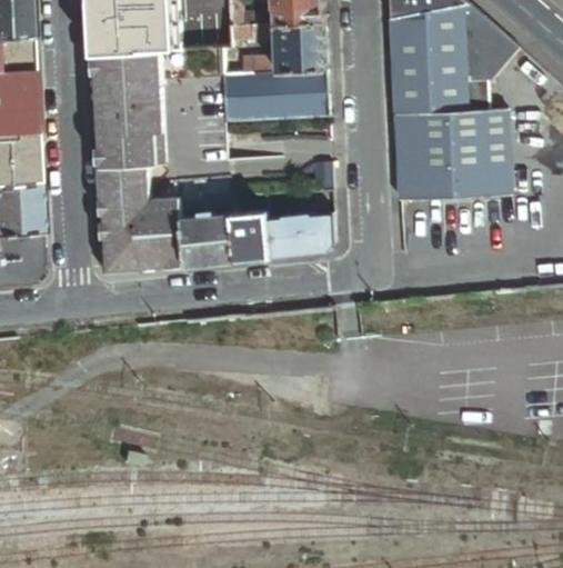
[(0,37),(23,36),(20,0),(0,0),(0,37)]
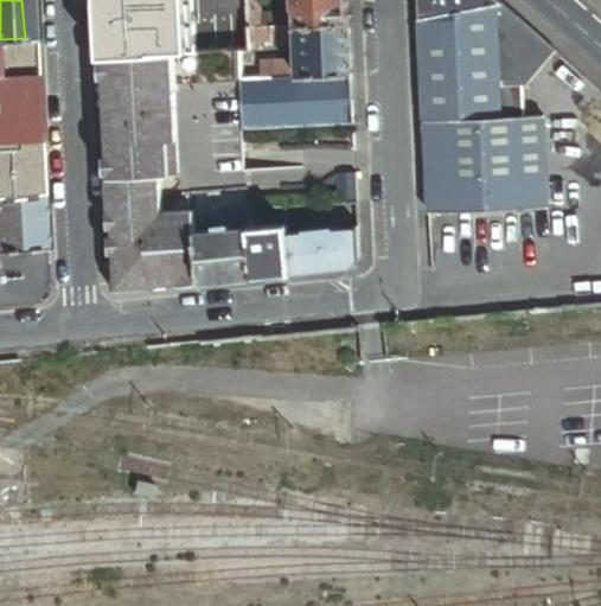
[(90,0),(90,7),(91,29),(93,56),(148,53),(147,25),(146,0),(90,0)]
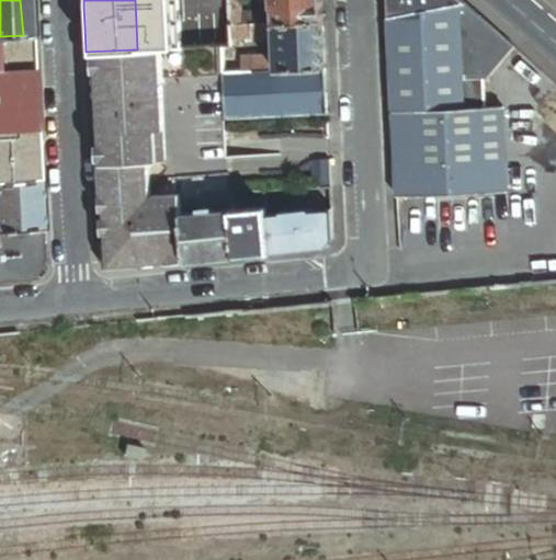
[(238,25),(238,9),(237,0),(223,0),(224,19),(225,25),(238,25)]
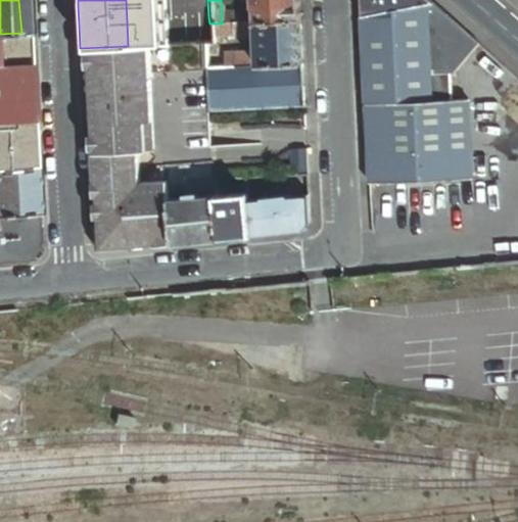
[(297,20),(296,0),(249,0),(250,6),(252,6),(251,19),(251,22),(297,20)]
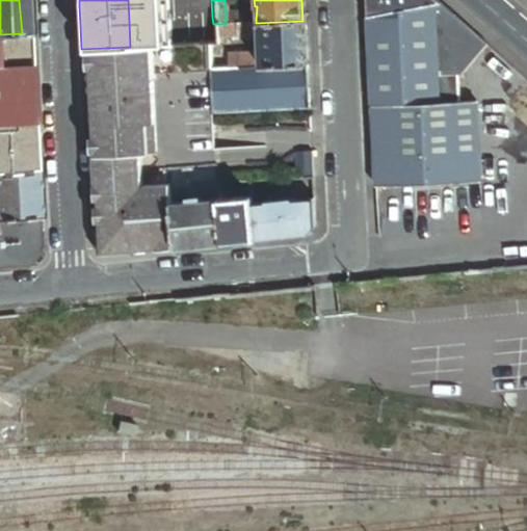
[(364,0),(365,18),(438,2),(435,0),(364,0)]
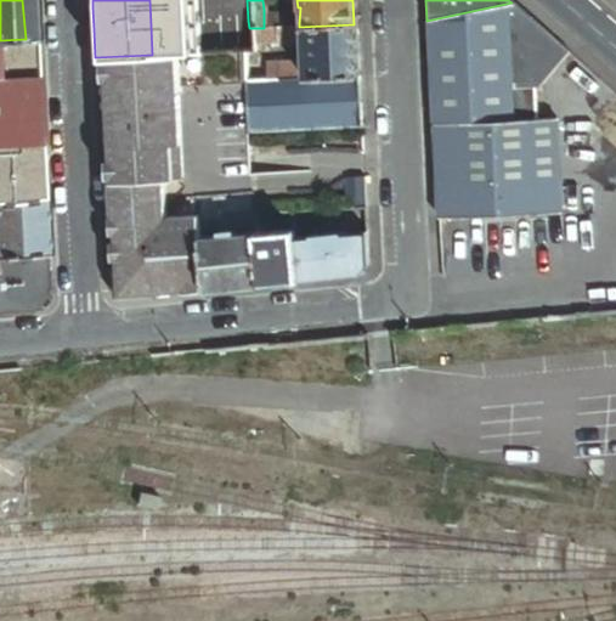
[(566,51),(512,3),(427,21),(433,124),(433,125),(512,122),(510,88),(537,86),(566,51)]
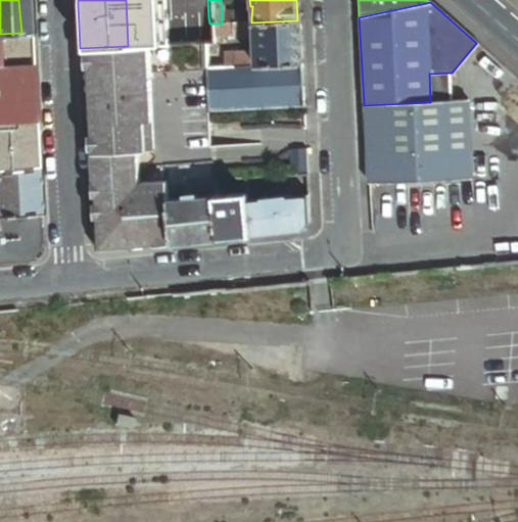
[(208,3),(199,4),(200,18),(208,17),(208,3)]
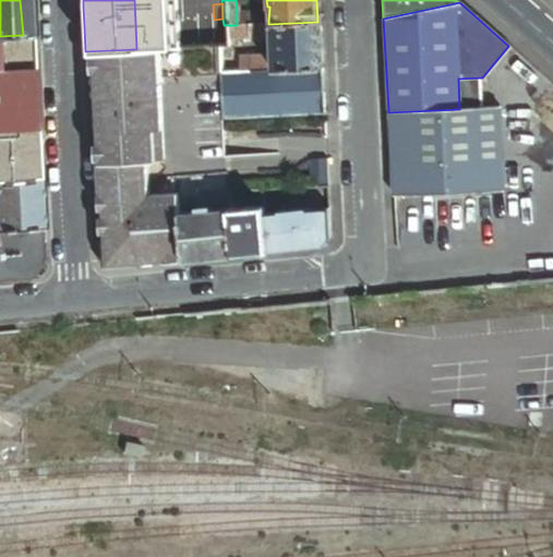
[(237,9),(237,25),(244,24),(244,23),(250,22),(260,21),(260,8),(237,9)]
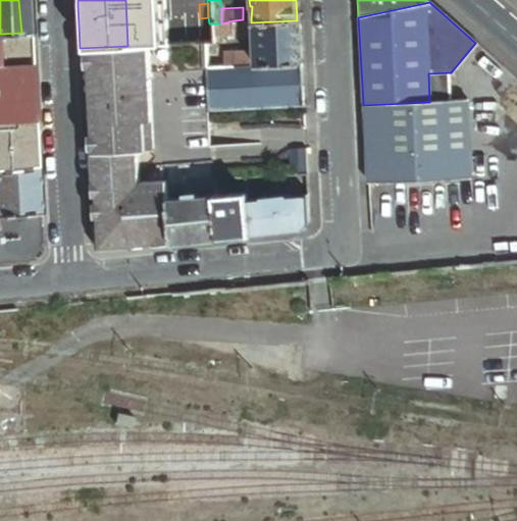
[(209,23),(208,17),(200,18),(126,21),(127,46),(149,45),(202,42),(210,42),(210,37),(209,23)]
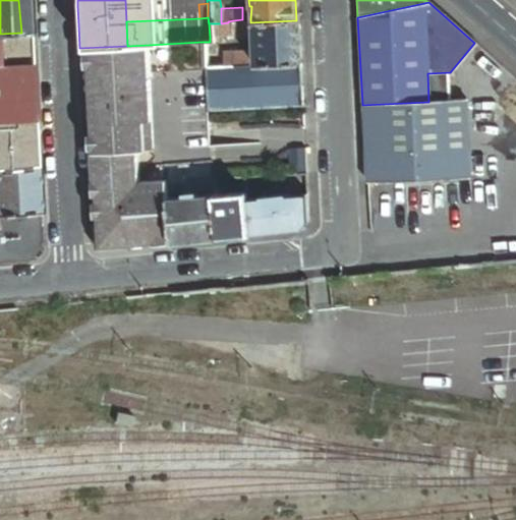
[(233,38),(250,37),(250,22),(250,19),(242,19),(233,20),(233,36),(233,38)]
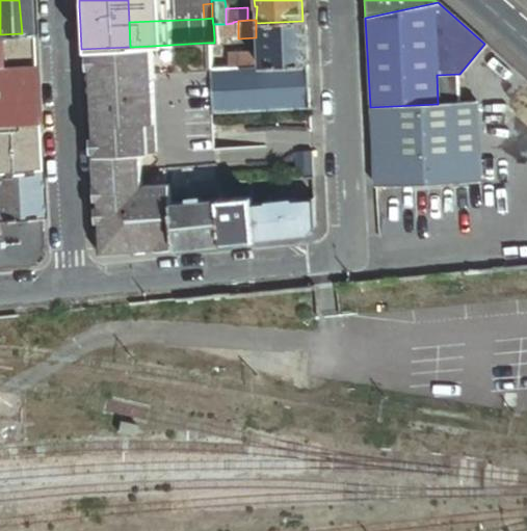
[(238,36),(238,21),(233,22),(233,23),(226,24),(213,24),(214,37),(238,36)]
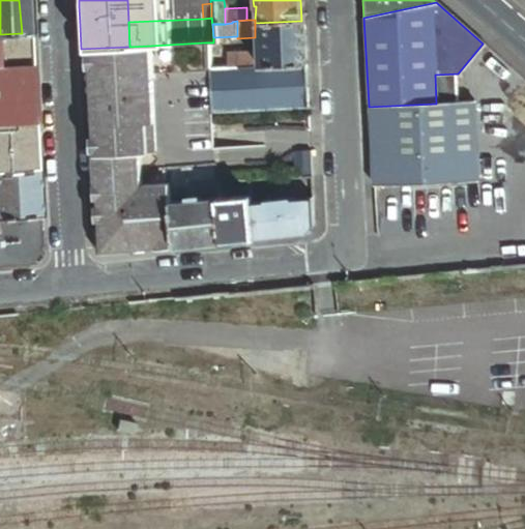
[(303,64),(301,21),(255,23),(255,37),(256,56),(257,65),(257,66),(303,64)]
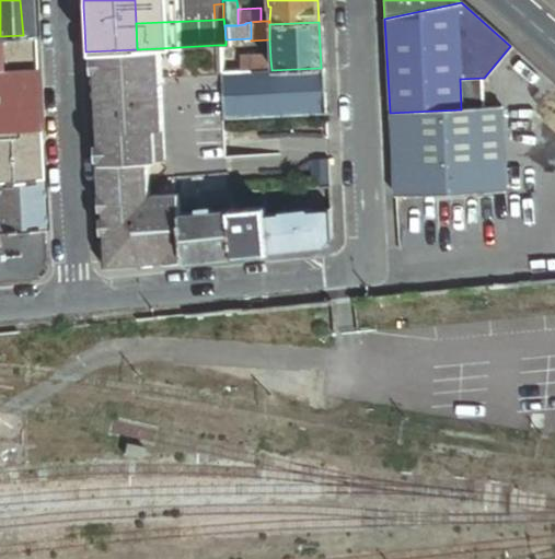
[(0,181),(31,178),(23,35),(0,36),(0,181)]
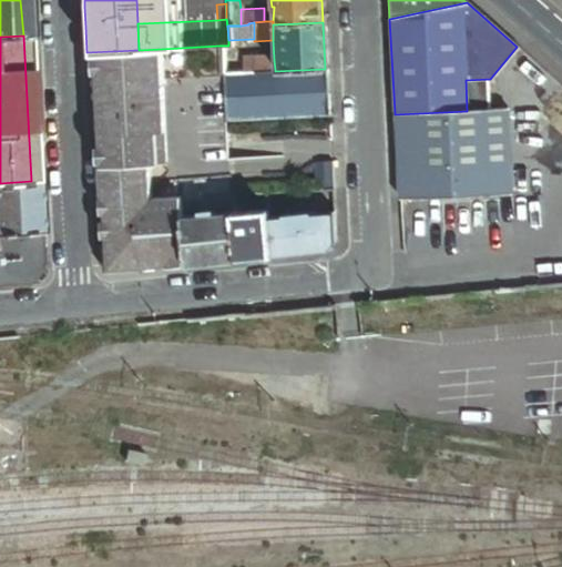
[(221,74),(220,46),(162,49),(163,83),(160,83),(164,162),(149,162),(150,199),(179,202),(177,184),(177,181),(193,180),(225,178),(227,176),(225,121),(224,121),(221,74)]
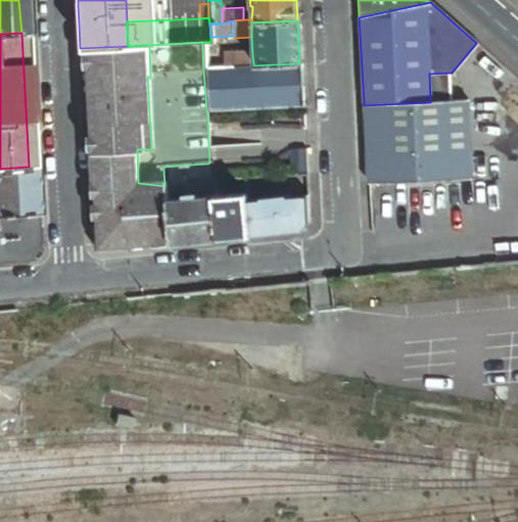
[(231,65),(230,54),(213,55),(212,43),(204,43),(205,67),(231,65)]
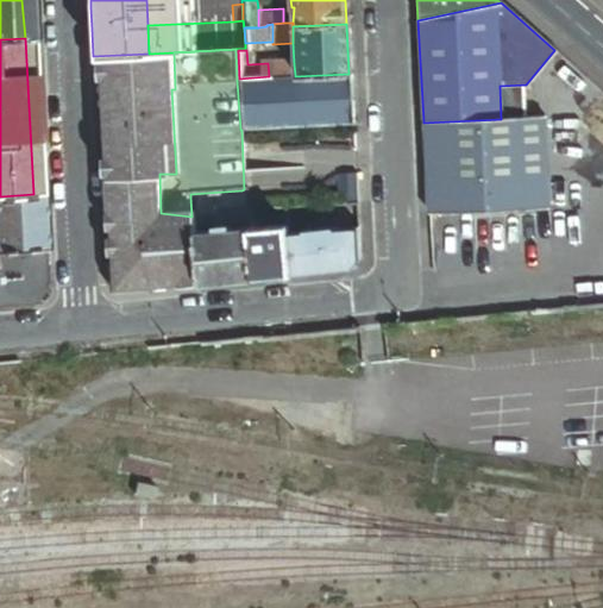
[(175,89),(174,52),(149,54),(93,56),(111,293),(199,283),(194,232),(192,217),(161,213),(159,174),(176,174),(171,89),(175,89)]
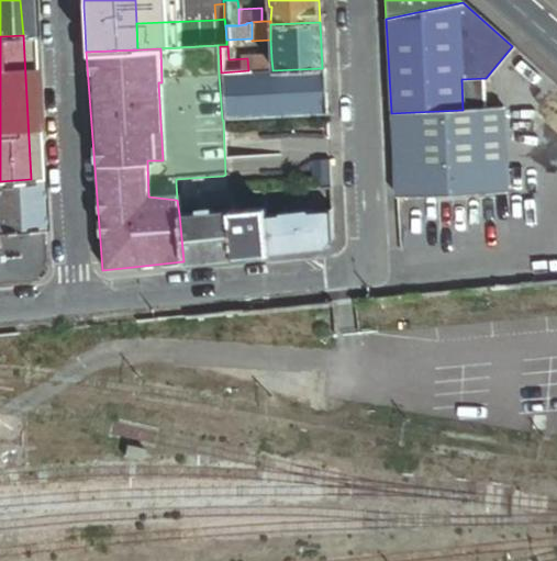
[(248,70),(273,69),(271,59),(267,55),(247,56),(247,58),(248,70)]
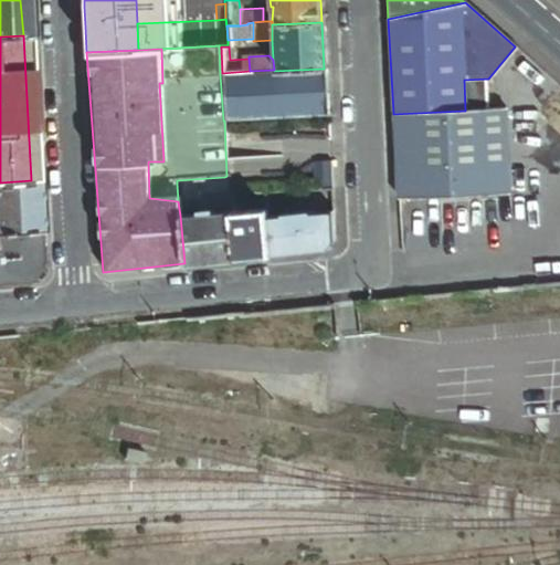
[(326,116),(324,69),(274,71),(220,74),(223,121),(224,121),(326,116)]
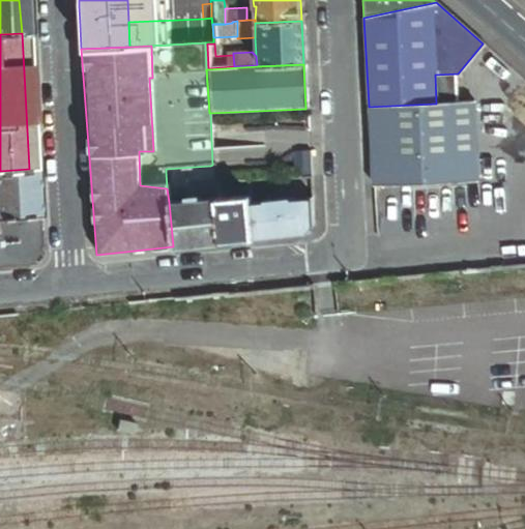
[(435,75),(436,104),(459,103),(458,74),(435,75)]
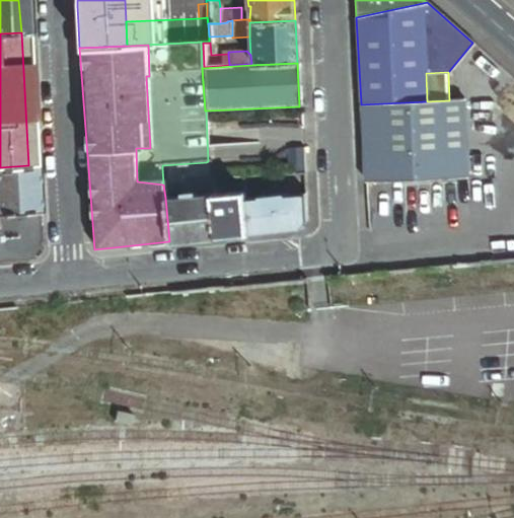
[(465,177),(461,99),(449,100),(427,101),(361,104),(365,182),(465,177)]
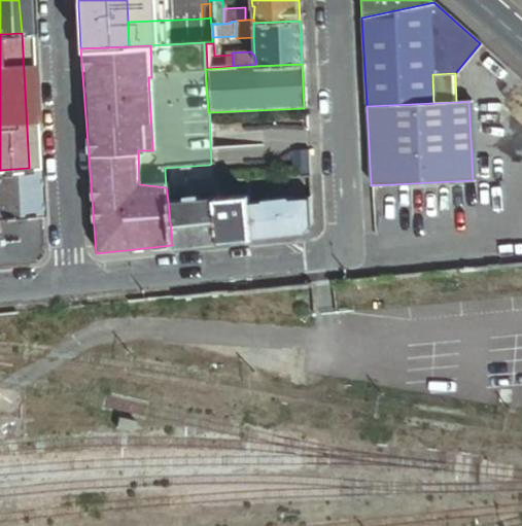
[(209,165),(179,167),(181,178),(210,176),(209,165)]
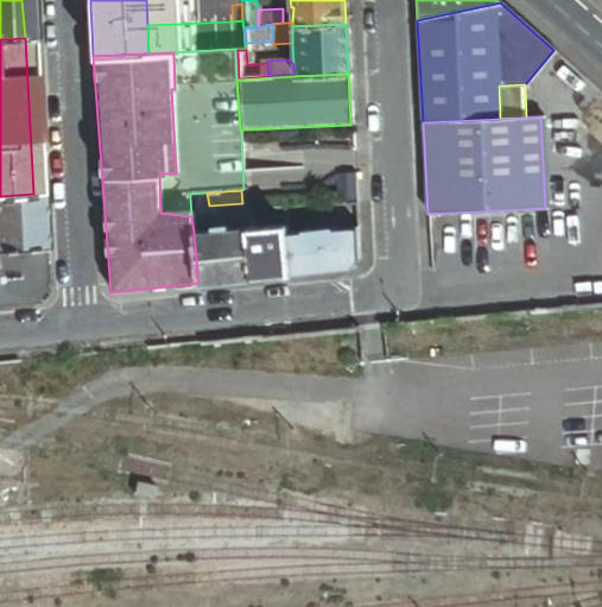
[(209,206),(207,193),(190,194),(190,197),(192,197),(194,212),(209,210),(209,206)]
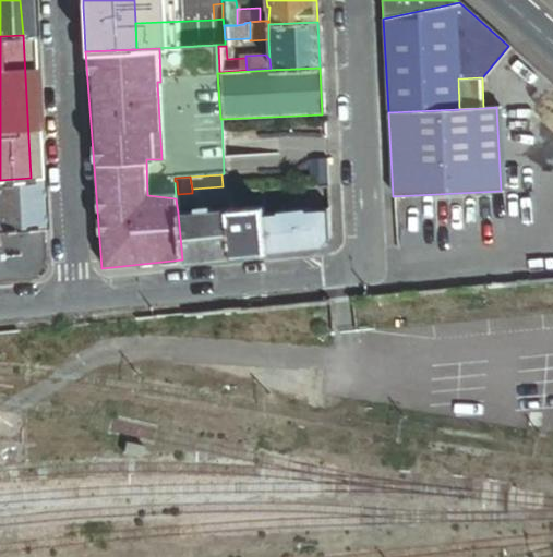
[(0,228),(34,226),(31,178),(0,180),(0,228)]
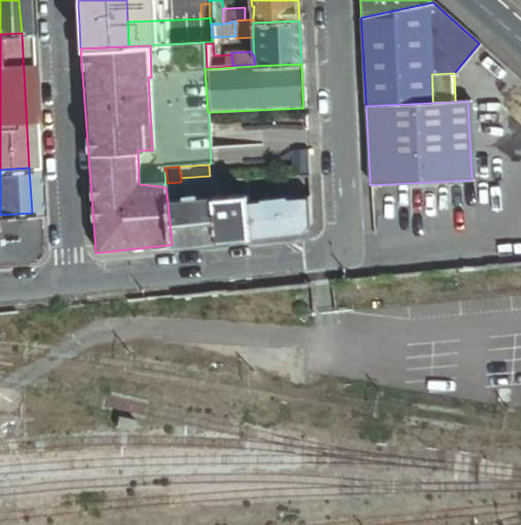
[(224,193),(223,181),(212,181),(213,196),(214,198),(218,197),(224,193)]
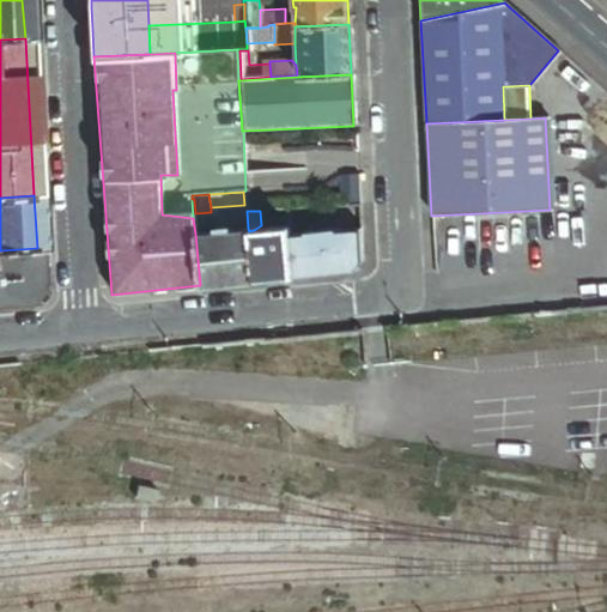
[(359,260),(358,229),(338,230),(337,226),(307,229),(304,231),(286,232),(290,276),(351,270),(359,260)]
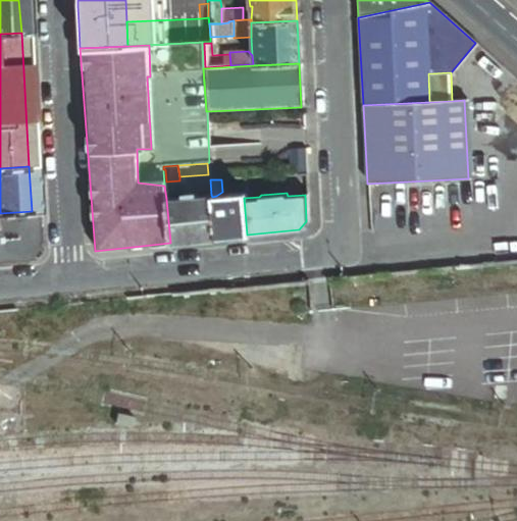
[(183,198),(166,199),(170,243),(216,239),(212,197),(211,195),(196,196),(196,194),(182,195),(183,198)]
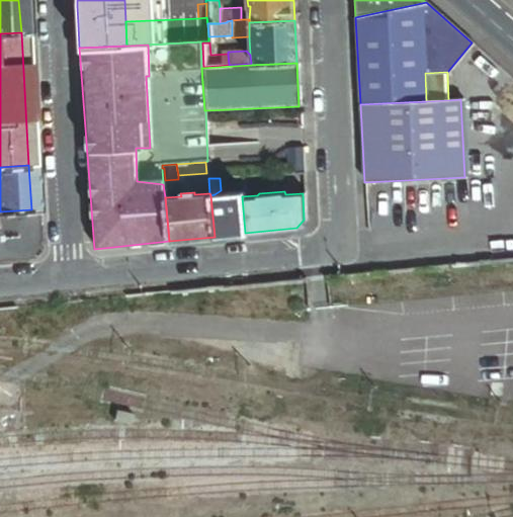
[(215,194),(210,195),(215,237),(245,233),(242,196),(241,192),(215,194)]
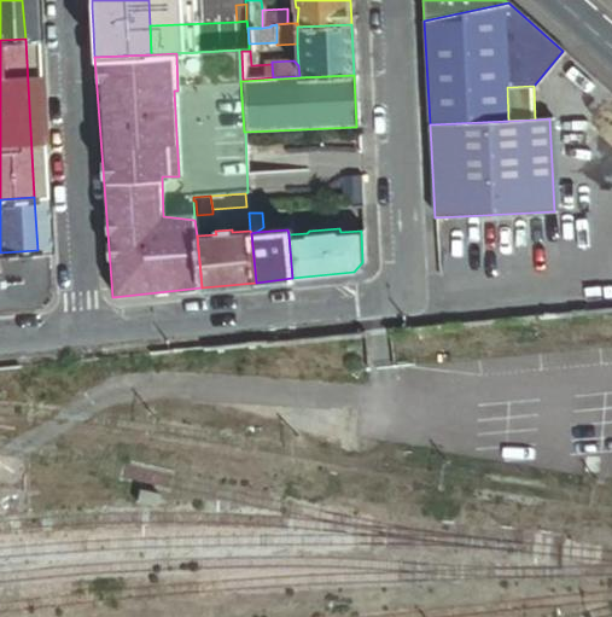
[(0,308),(31,304),(40,296),(38,250),(0,252),(0,308)]
